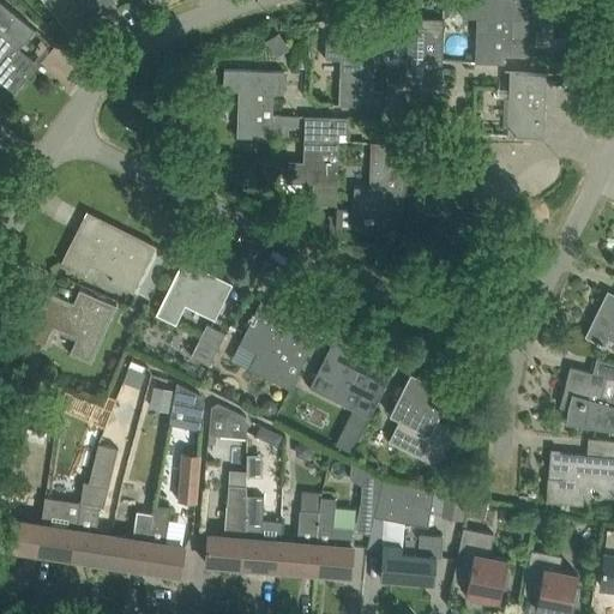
[(35,28),(17,13),(0,0),(0,80),(14,91),(37,62),(19,48),(35,28)]
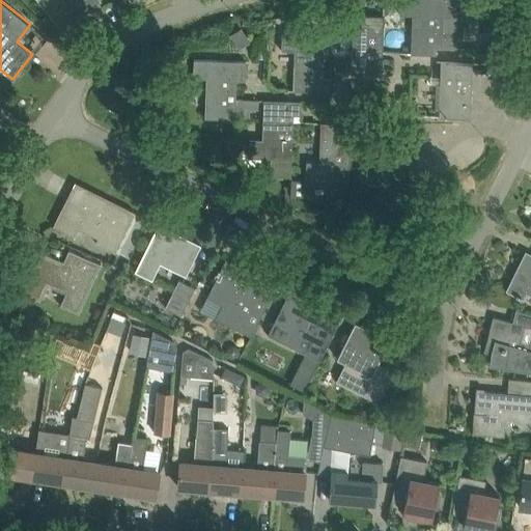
[(37,0),(50,15),(51,14),(63,28),(77,18),(78,20),(85,14),(84,12),(99,0),(37,0)]
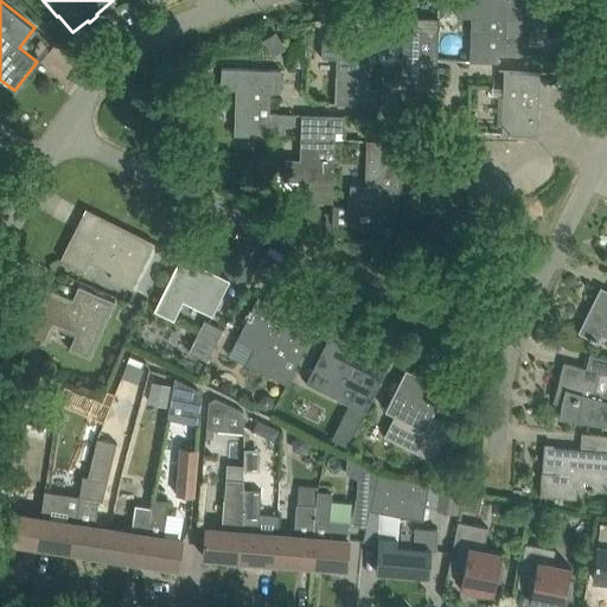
[(528,55),(529,37),(529,0),(458,0),(458,16),(473,17),(471,62),(499,63),(499,53),(528,55)]
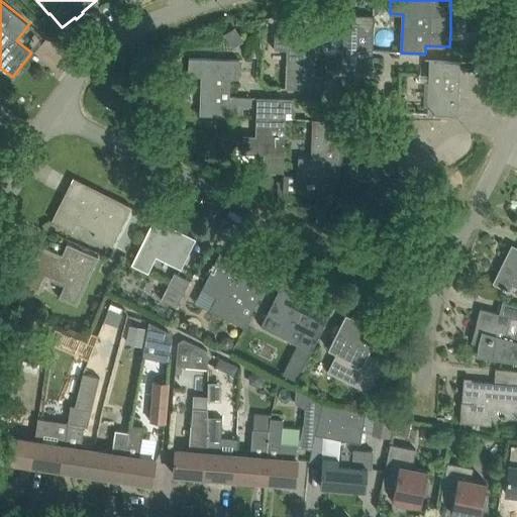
[(373,58),(373,52),(374,15),(332,13),(331,31),(343,31),(342,71),(379,72),(380,58),(373,58)]
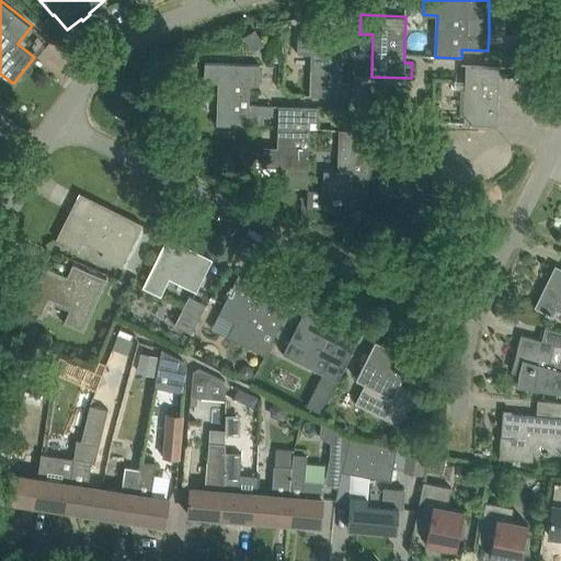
[(244,36),(251,47),(261,41),(255,31),(244,36)]
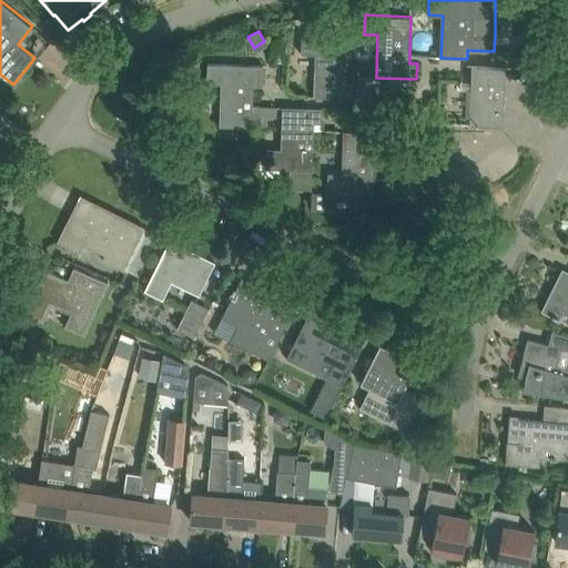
[(347,82),(347,75),(348,36),(302,34),(302,54),(315,54),(314,97),(354,98),(354,83),(347,82)]
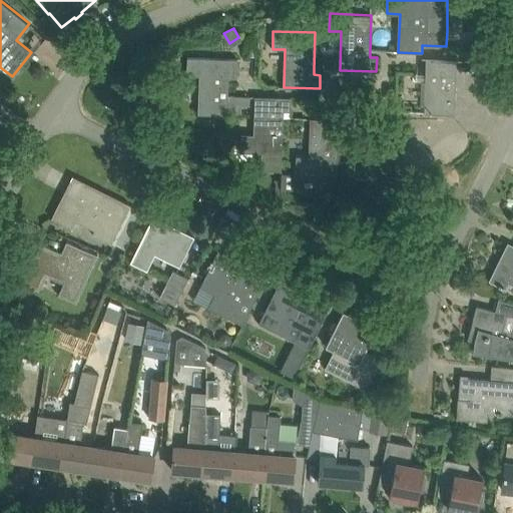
[(485,37),(472,37),(472,46),(485,46),(485,37)]
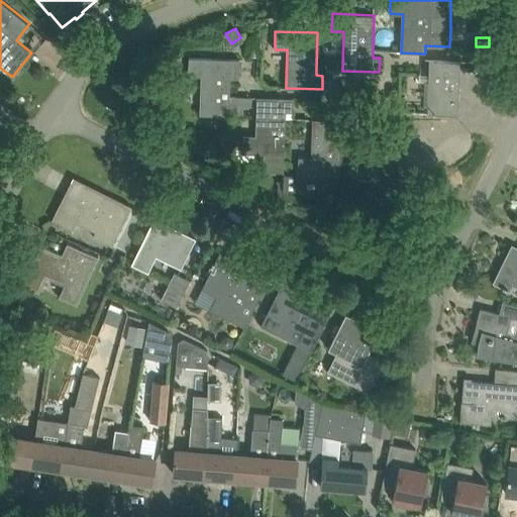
[(230,97),(230,96),(230,78),(239,79),(240,60),(189,58),(189,76),(201,76),(200,115),(229,116),(229,115),(230,97)]
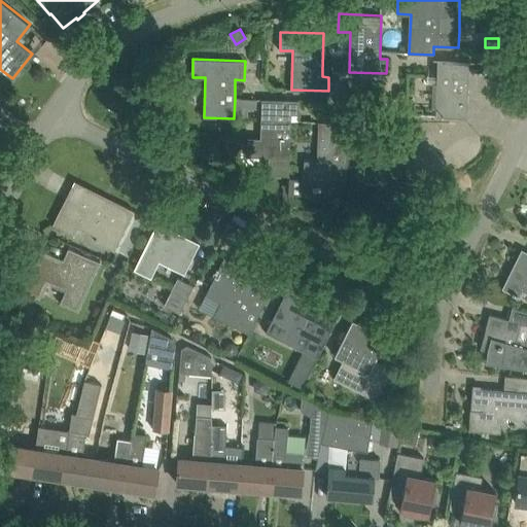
[(437,61),(435,114),(467,115),(469,62),(437,61)]
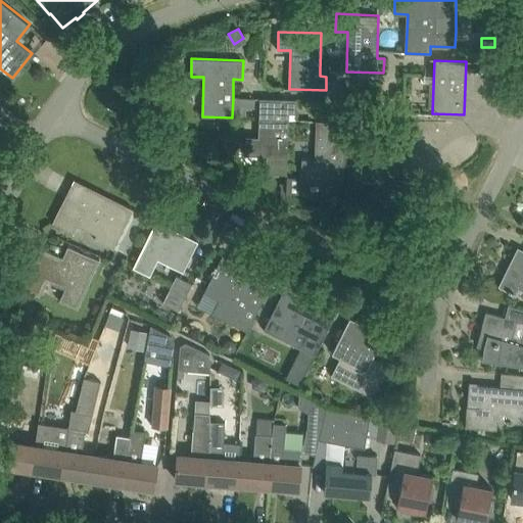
[(233,98),(232,116),(246,117),(246,108),(253,108),(254,98),(233,98)]
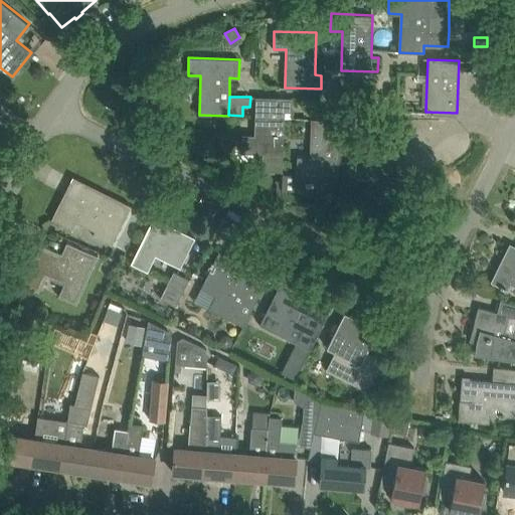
[(241,153),(262,153),(284,154),(285,112),(292,112),(293,99),(255,97),(254,135),(242,135),(241,153)]
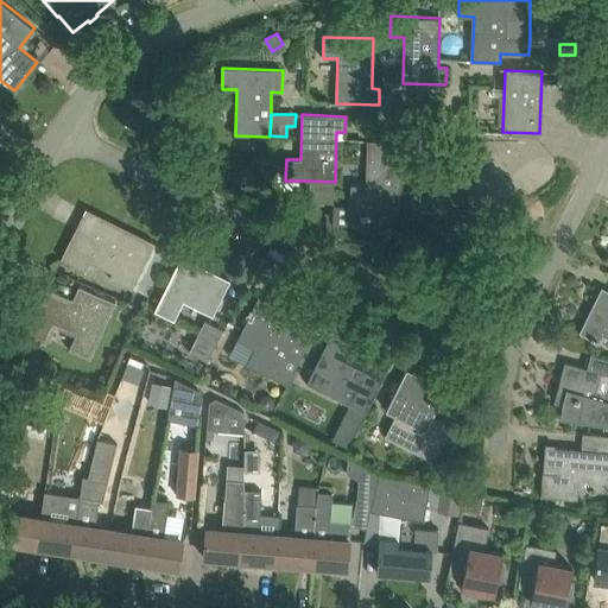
[(352,184),(350,206),(374,207),(400,208),(403,158),(410,158),(411,141),(368,140),(366,185),(352,184)]
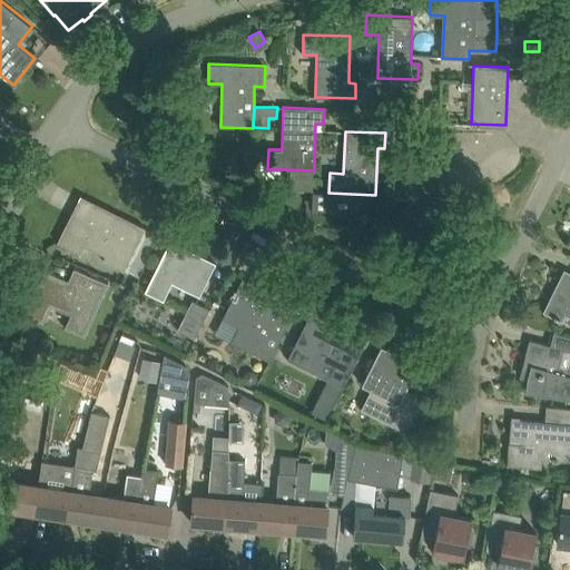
[(434,199),(434,197),(436,141),(408,140),(405,198),(434,199)]
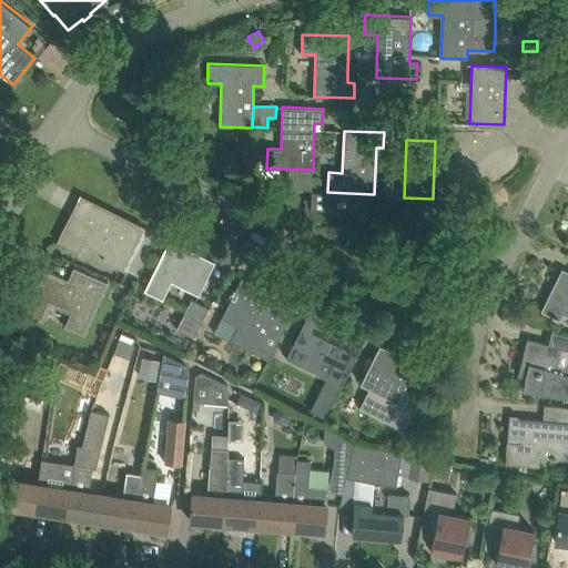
[(313,170),(288,169),(288,189),(312,190),(313,170)]
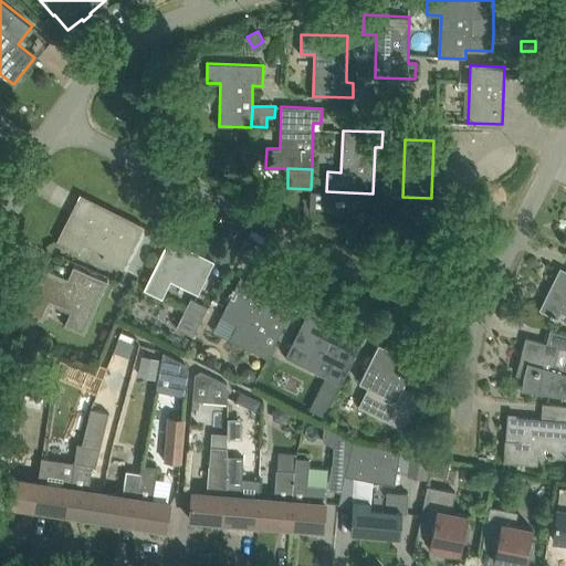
[(348,192),(326,191),(311,191),(310,208),(348,210),(348,192)]
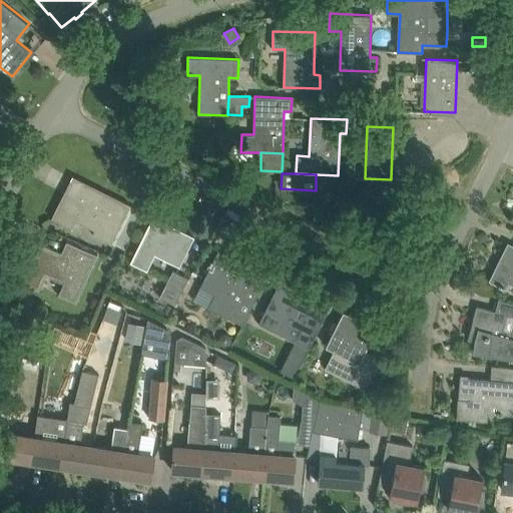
[(52,218),(70,227),(72,228),(77,218),(96,227),(92,234),(111,244),(122,222),(131,204),(83,181),(75,197),(65,192),(52,218)]
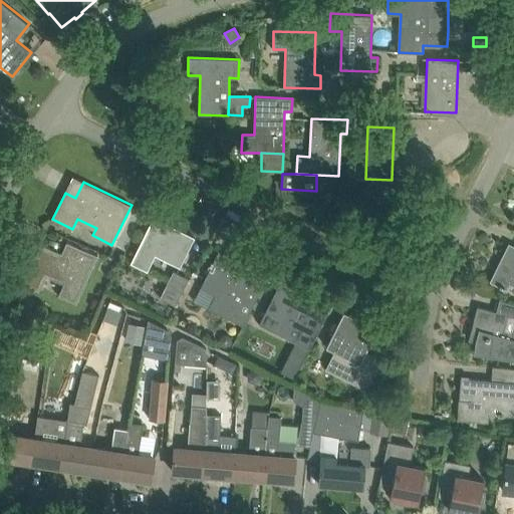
[(395,184),(392,184),(378,184),(378,197),(391,197),(395,197),(395,184)]
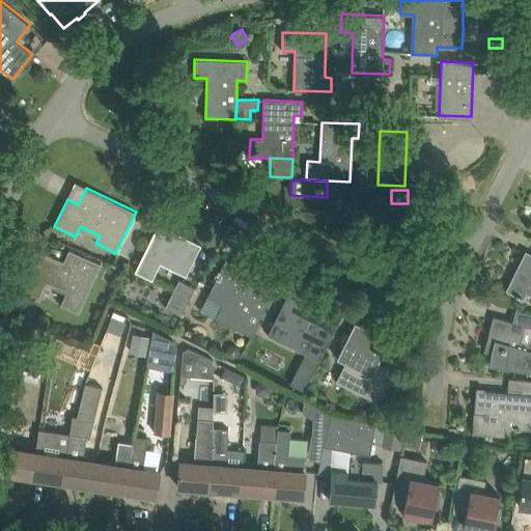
[(186,276),(192,263),(201,245),(159,224),(149,243),(135,271),(152,280),(161,263),(186,276)]
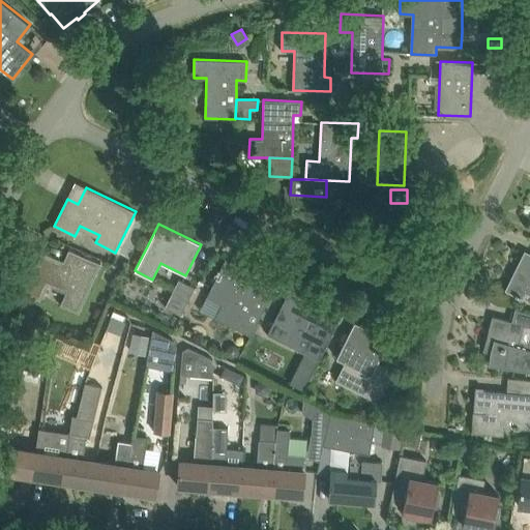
[(24,293),(41,301),(49,285),(65,292),(60,305),(79,313),(100,263),(69,249),(64,261),(42,252),(24,293)]
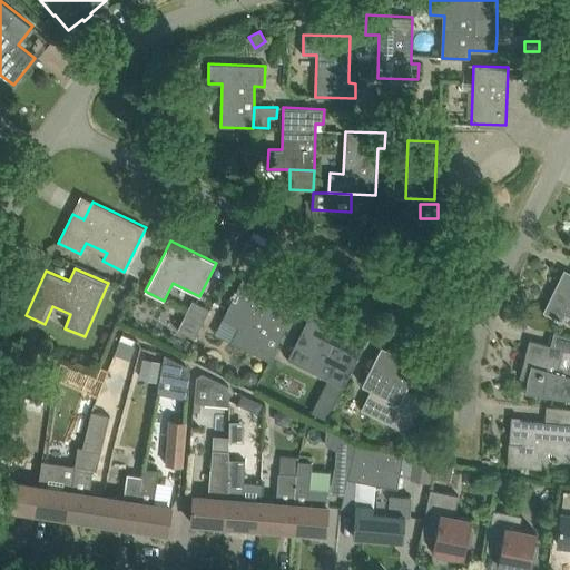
[(543,312),(562,321),(566,314),(569,315),(569,276),(562,273),(543,312)]
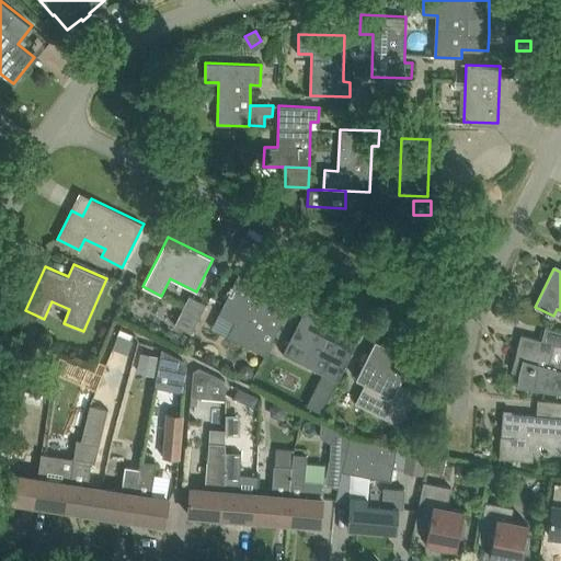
[(240,272),(232,286),(219,313),(235,321),(228,336),(265,355),(294,299),(240,272)]
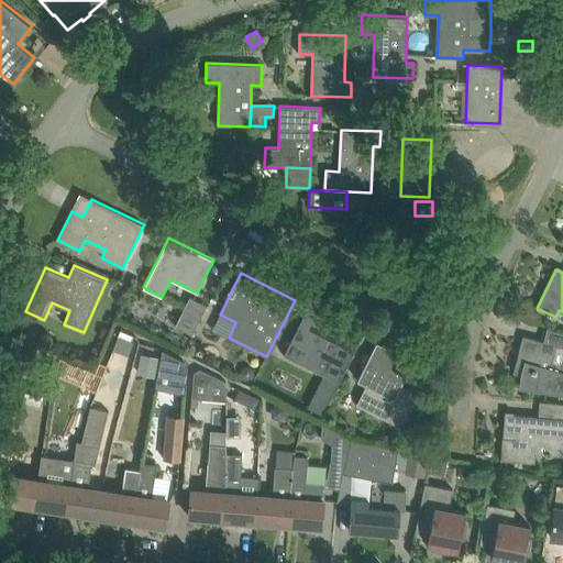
[(189,297),(175,327),(191,335),(207,305),(189,297)]
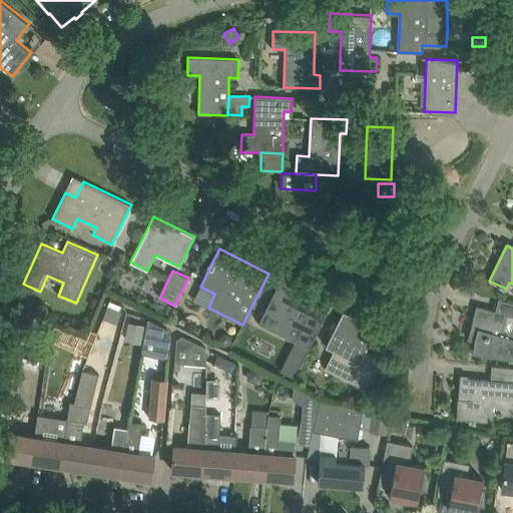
[(281,280),(272,298),(266,311),(281,319),(275,332),(310,349),(323,321),(310,315),(319,299),(281,280)]
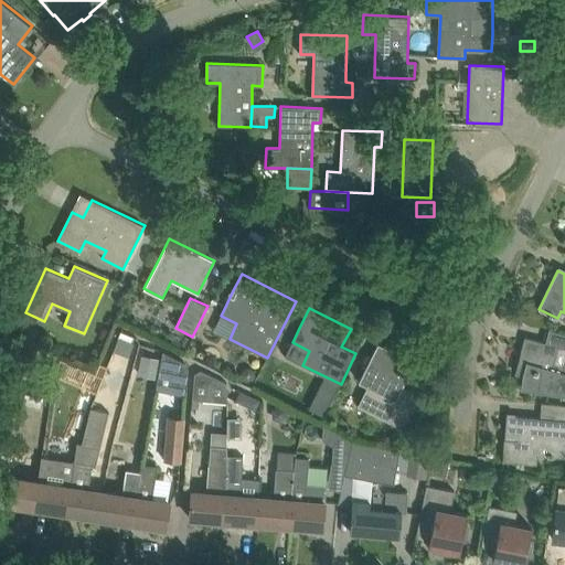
[(22,340),(34,345),(42,331),(29,324),(23,337),(22,340)]
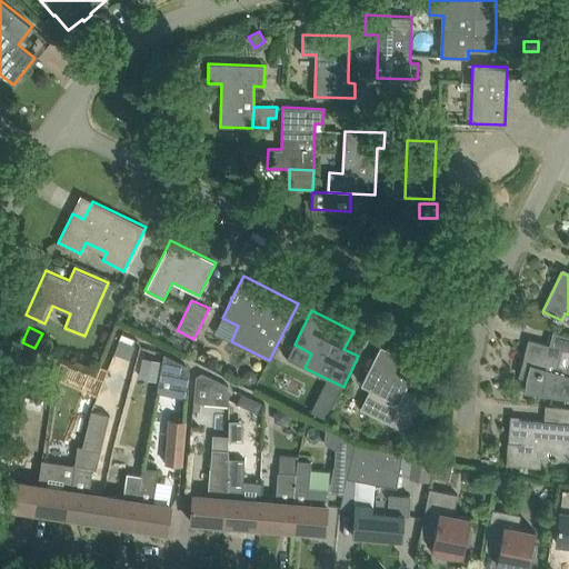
[(568,398),(568,336),(553,331),(550,345),(529,339),(520,369),(528,371),(527,377),(525,391),(547,395),(568,398)]
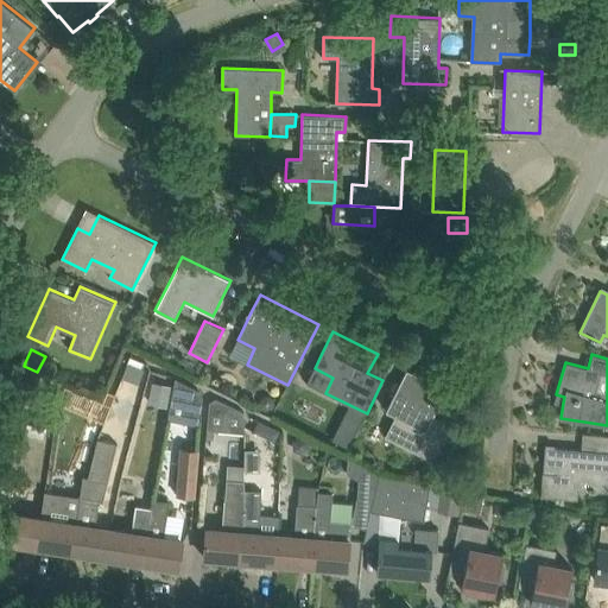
[(144,368),(128,363),(122,378),(138,384),(144,368)]
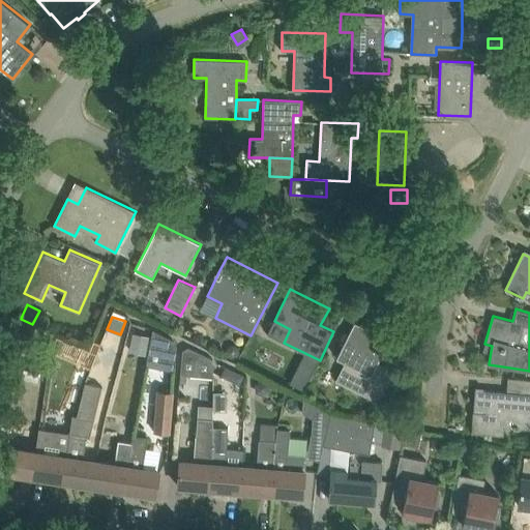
[(331,355),(345,361),(336,381),(359,392),(378,402),(387,382),(372,374),(389,339),(355,321),(342,349),(335,346),(331,355)]
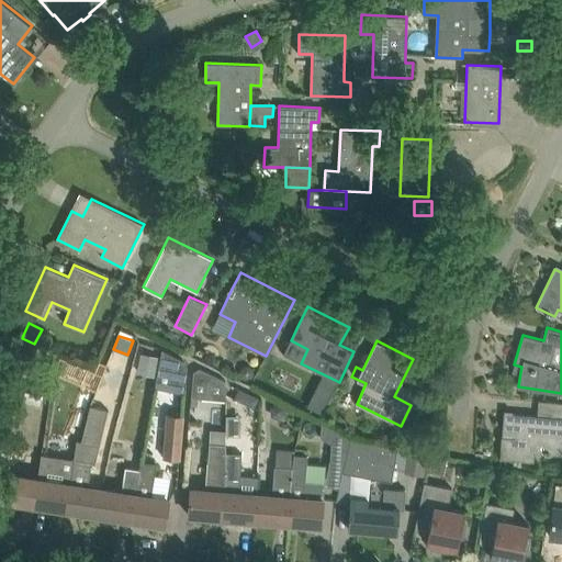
[(155,377),(159,357),(141,352),(136,372),(155,377)]
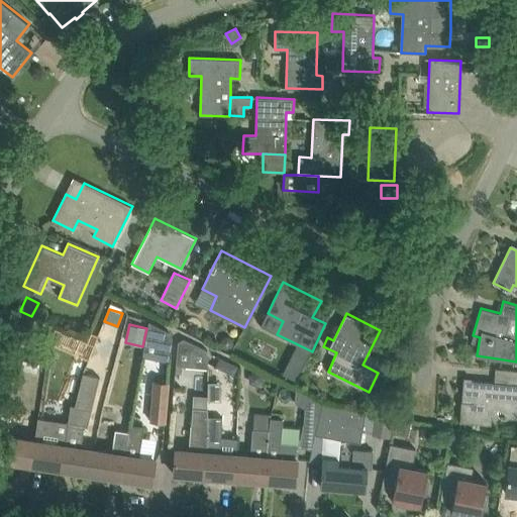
[(171,350),(172,345),(169,344),(171,333),(150,329),(148,341),(146,340),(145,345),(171,350)]
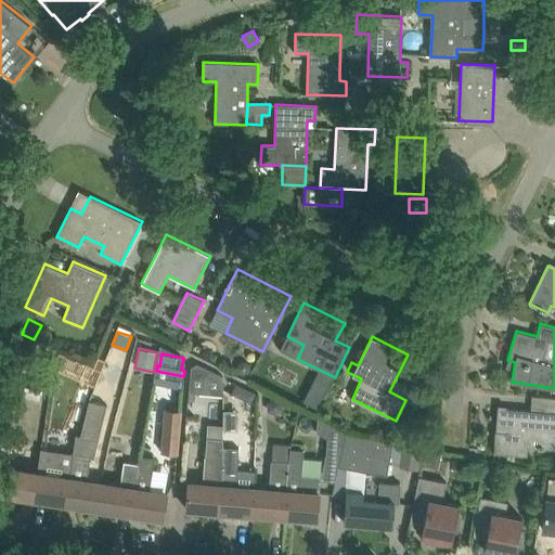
[(240,361),(236,366),(239,372),(244,375),(249,373),(252,368),(249,362),(245,360),(240,361)]
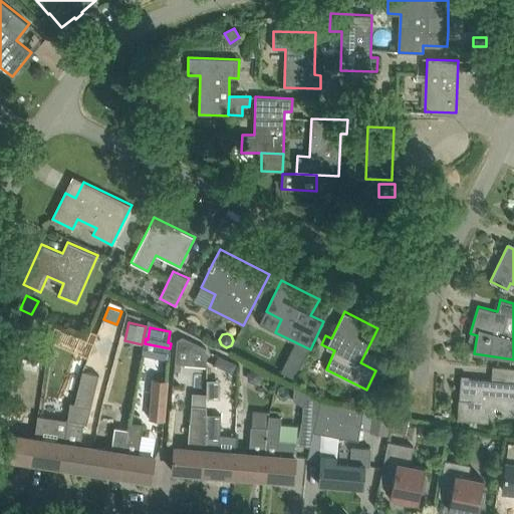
[(177,340),(176,363),(207,365),(207,348),(183,337),(177,340)]
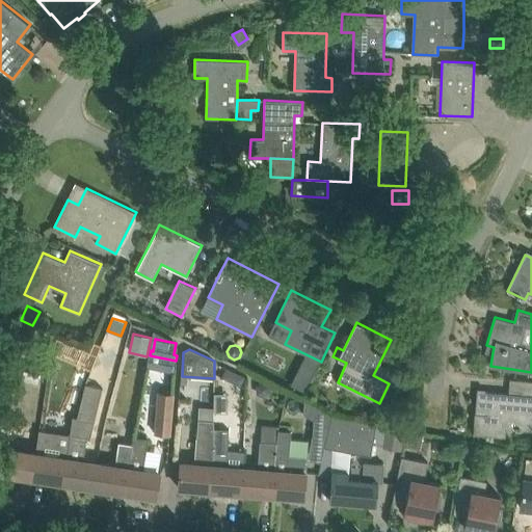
[(234,379),(236,384),(241,387),(245,376),(237,372),(234,379)]
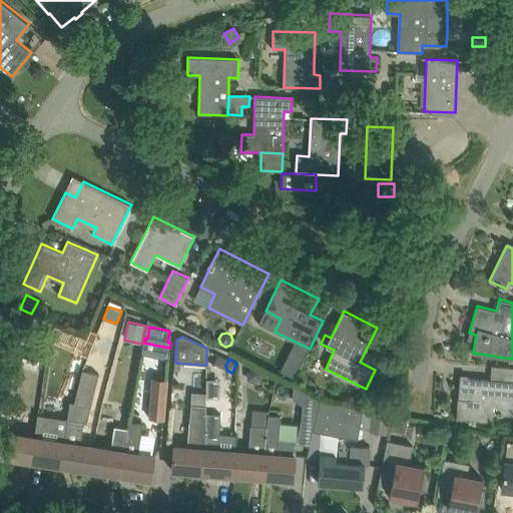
[(296,378),(301,367),(286,360),(281,371),(296,378)]
